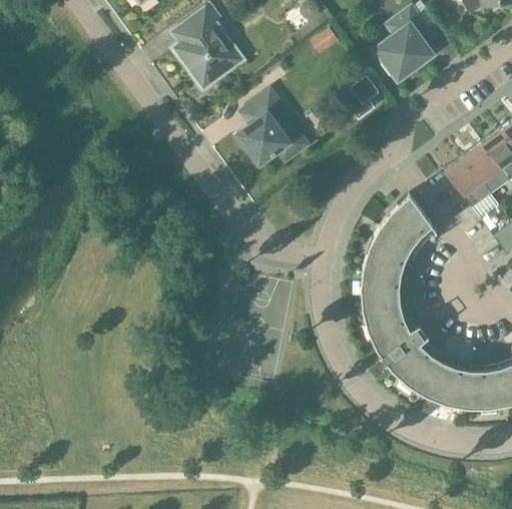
[(471,17),(483,9),(485,16),(484,17),(485,18),(503,5),(511,3),(511,0),(460,0),(462,4),(471,17)]
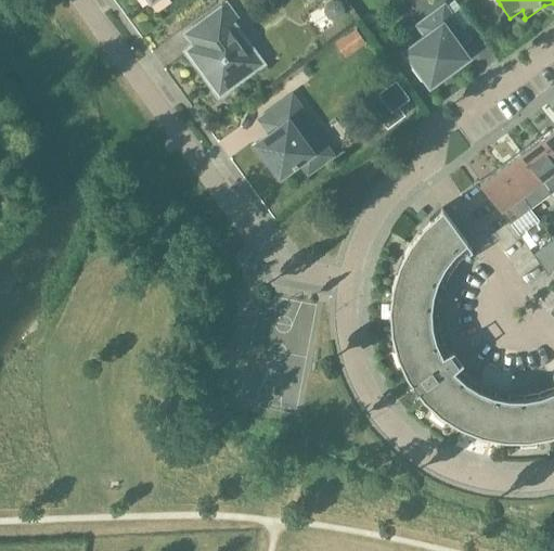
[(239,24),(228,10),(188,39),(196,51),(193,53),(202,65),(198,68),(220,99),(262,68),(245,45),(241,48),(229,31),(239,24)]
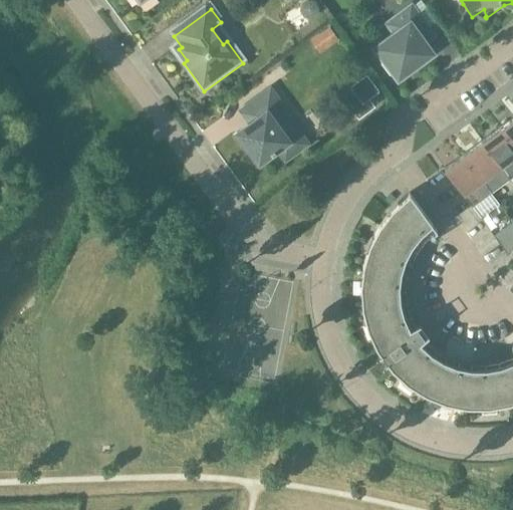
[(396,75),(400,81),(432,57),(420,39),(429,32),(413,10),(395,23),(403,33),(377,51),(387,63),(382,66),(391,78),(396,75)]
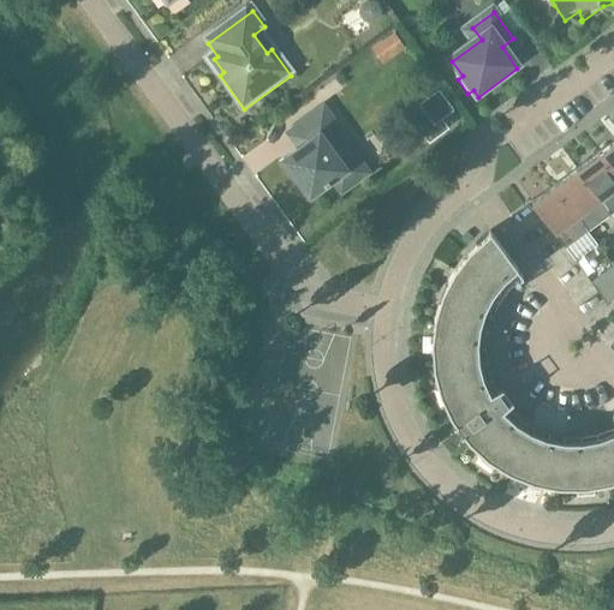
[(437,88),(417,103),(435,126),(454,111),(437,88)]
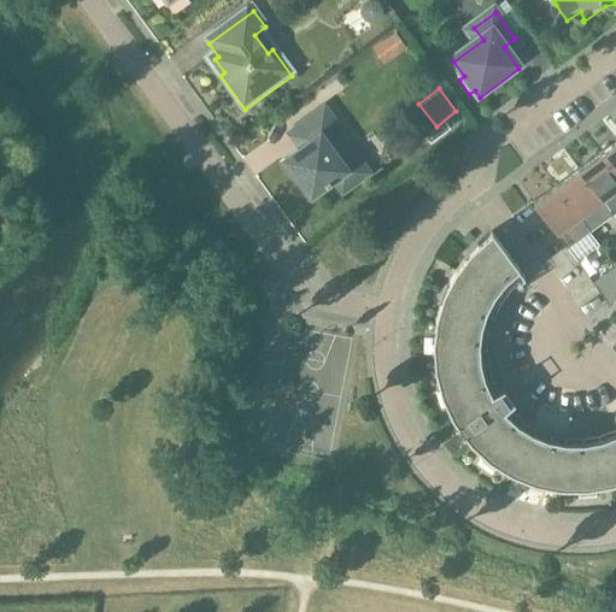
[(346,148),(340,140),(345,136),(327,110),(294,134),(306,149),(286,165),(312,201),(328,190),(328,192),(333,188),(333,187),(335,184),(344,196),(370,177),(370,176),(365,180),(358,169),(362,165),(348,146),(346,148)]
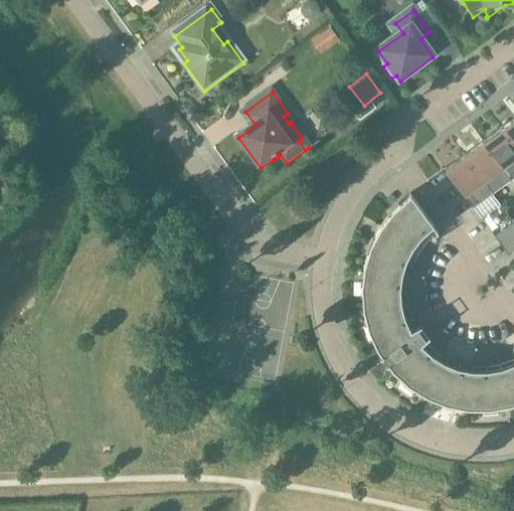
[(513,123),(503,131),(502,132),(513,148),(513,123)]
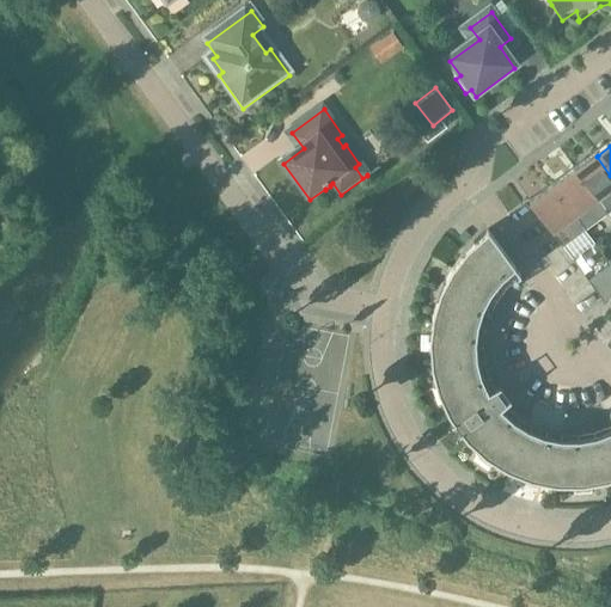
[(610,176),(597,157),(575,172),(609,219),(610,218),(610,176)]
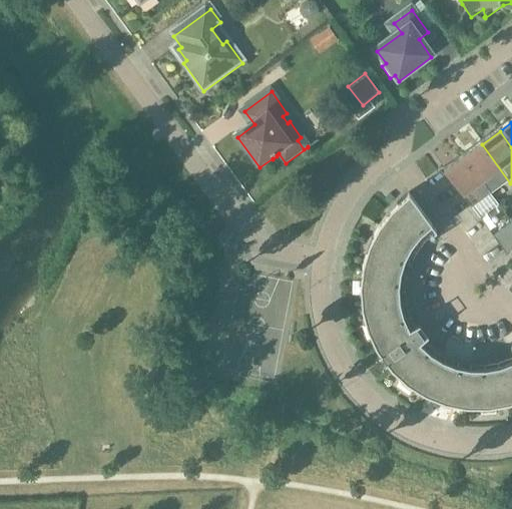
[(482,144),(464,157),(463,158),(492,196),(510,183),(482,144)]
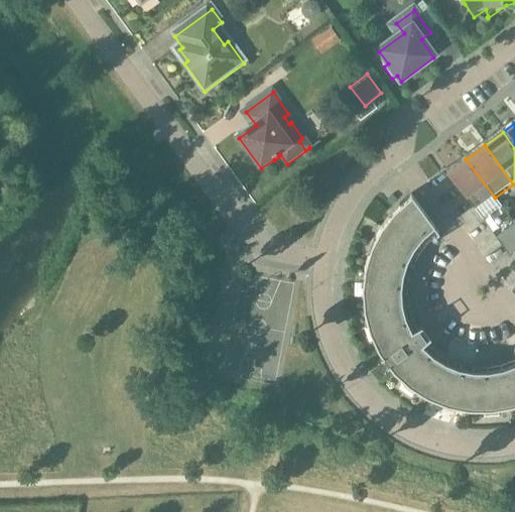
[(466,159),(448,171),(447,172),(476,212),(495,198),(466,159)]
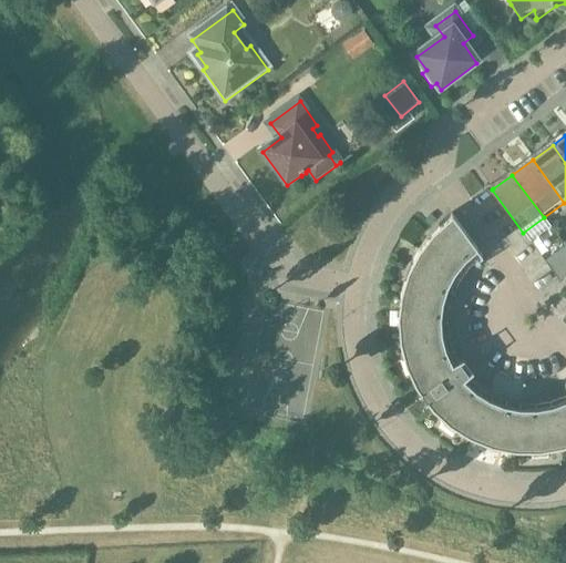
[(452,418),(460,425),(458,432),(471,440),(486,446),(491,440),(501,443),(501,450),(516,453),(533,453),(535,447),(545,446),(548,452),(564,450),(565,449),(565,396),(565,403),(553,409),(537,411),(521,411),(505,408),(491,402),(476,393),(465,384),(465,382),(465,381),(464,382),(454,369),(455,368),(454,367),(454,368),(448,354),(443,338),(442,321),(444,306),(449,290),(456,276),(466,263),(472,268),(483,258),(453,217),(441,228),(441,229),(444,236),(441,239),(441,238),(440,239),(441,241),(438,244),(430,241),(420,253),(412,267),(413,267),(419,273),(414,282),(407,282),(402,297),(400,313),(401,313),(408,316),(408,326),(400,328),(401,345),(405,360),(413,360),(417,369),(411,375),(410,375),(417,389),(421,396),(421,397),(422,397),(429,405),(428,406),(429,406),(433,411),(445,422),(452,418)]
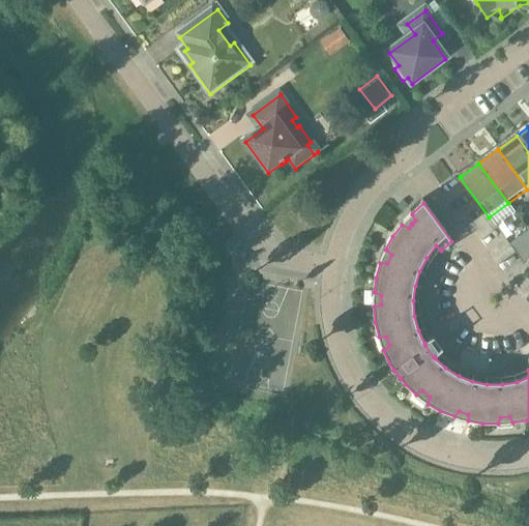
[(515,254),(524,266),(528,262),(528,234),(515,244),(519,252),(515,254)]
